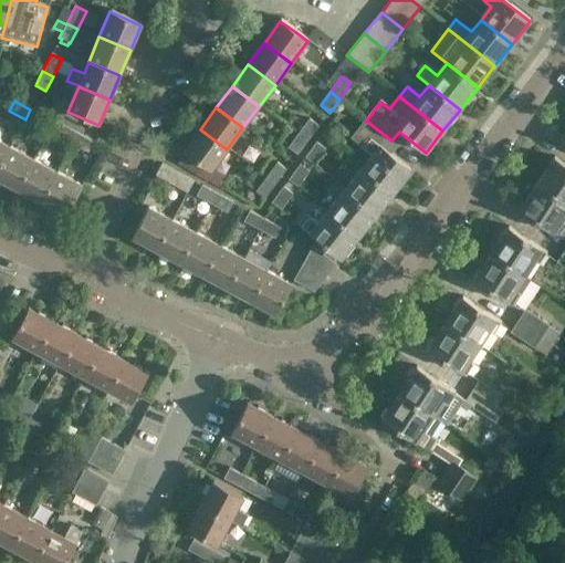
[(46,117),(30,110),(25,120),(41,128),(46,117)]
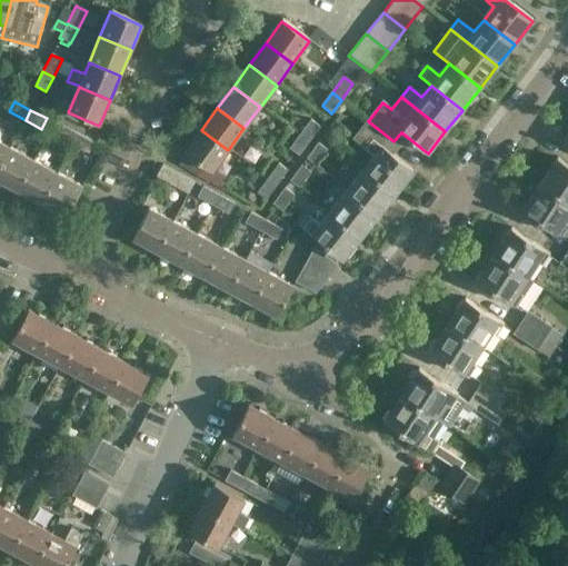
[(311,121),(299,137),(309,144),(320,128),(311,121)]
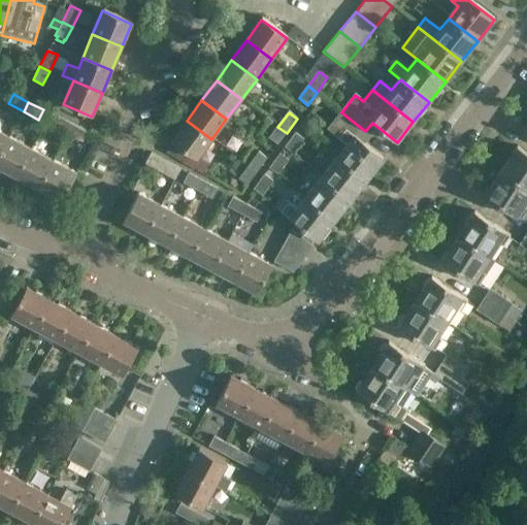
[(348,145),(338,158),(367,181),(383,160),(358,140),(365,131),(341,112),(327,130),(348,145)]
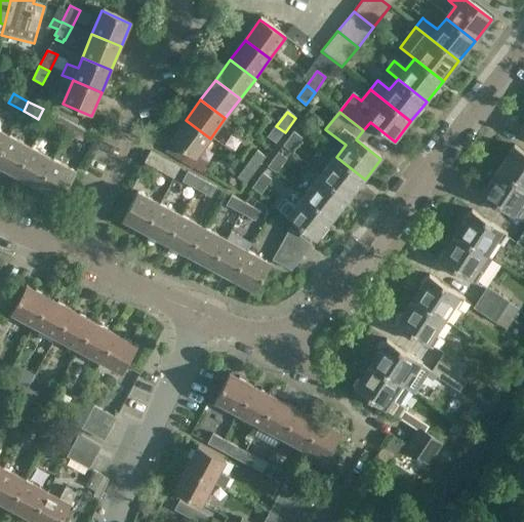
[(52,127),(68,134),(72,125),(57,118),(52,127)]
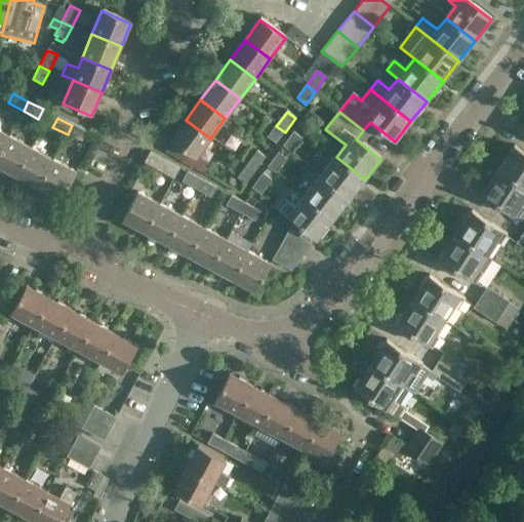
[(210,138),(186,120),(170,141),(172,142),(165,154),(190,168),(196,160),(195,159),(210,138)]
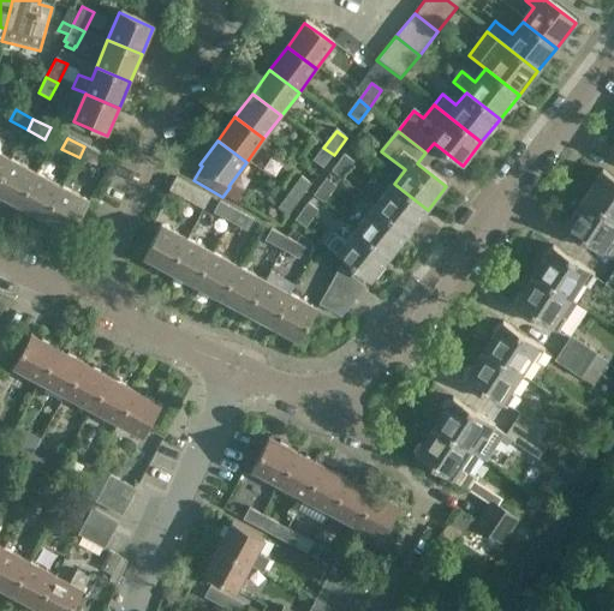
[(79,157),(95,167),(101,156),(84,147),(79,157)]
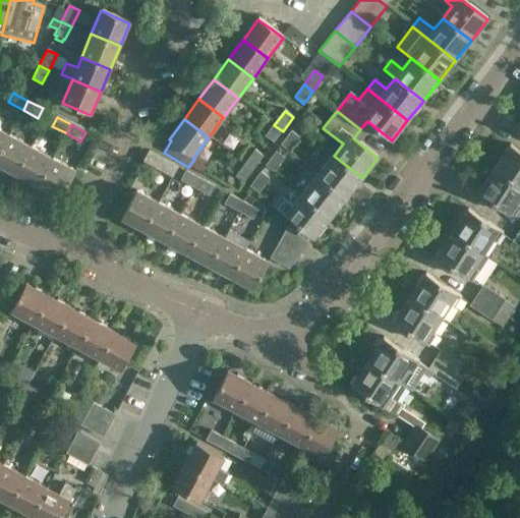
[(266,137),(274,144),(283,131),(274,125),(266,137)]
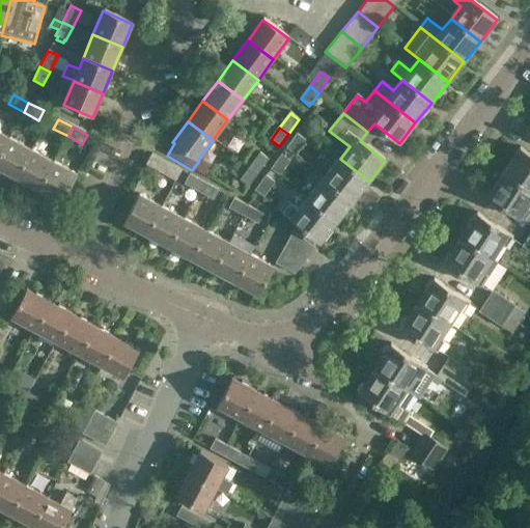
[(0,155),(9,138),(0,134),(0,155)]
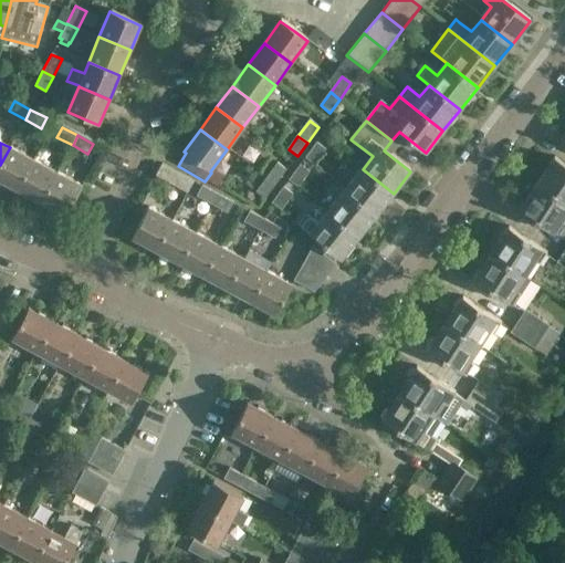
[(305,159),(314,166),(326,150),(316,144),(305,159)]
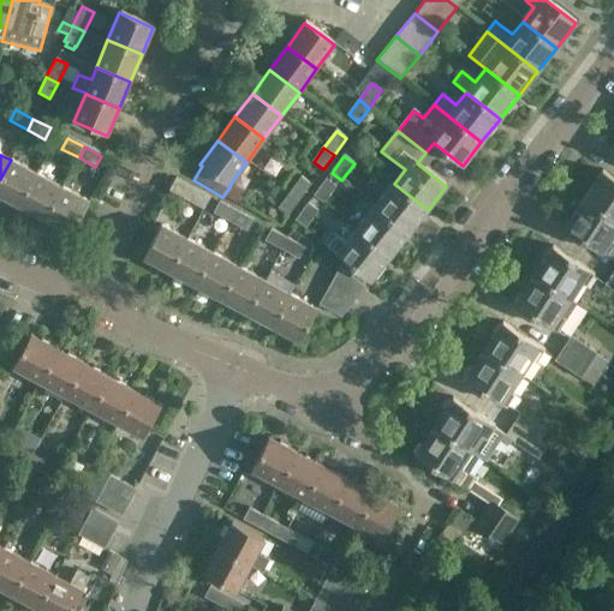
[(0,196),(19,205),(36,174),(11,160),(0,179),(0,196)]
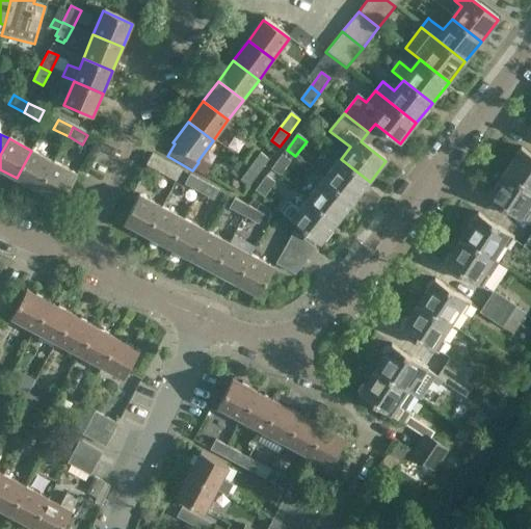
[(530,157),(519,150),(503,174),(530,192),(530,157)]
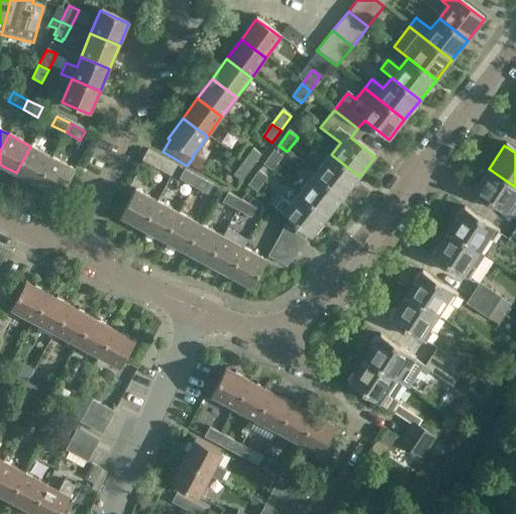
[(16,173),(37,185),(52,159),(30,146),(16,173)]
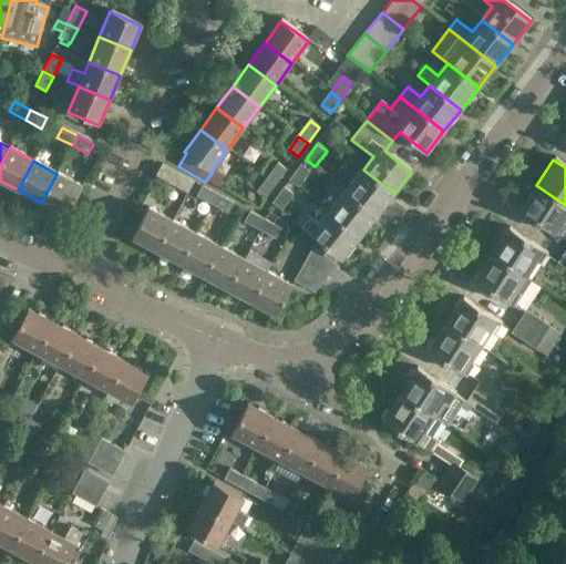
[(277,164),(267,180),(276,186),(287,172),(277,164)]
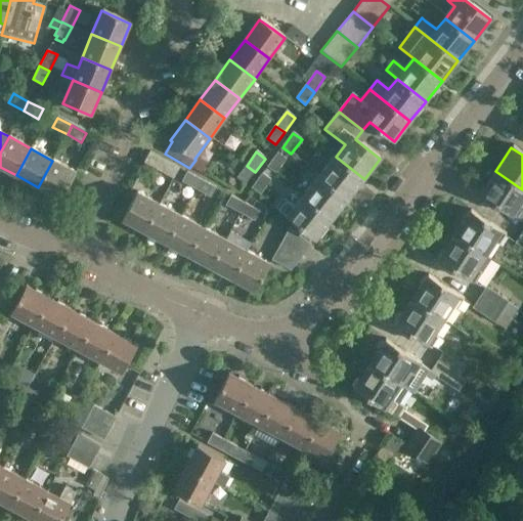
[(143,164),(173,179),(179,169),(148,154),(143,164)]
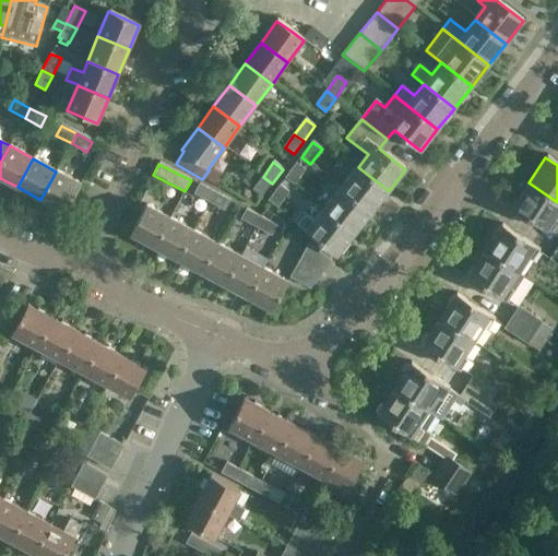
[(285,179),(294,186),(306,170),(296,164),(285,179)]
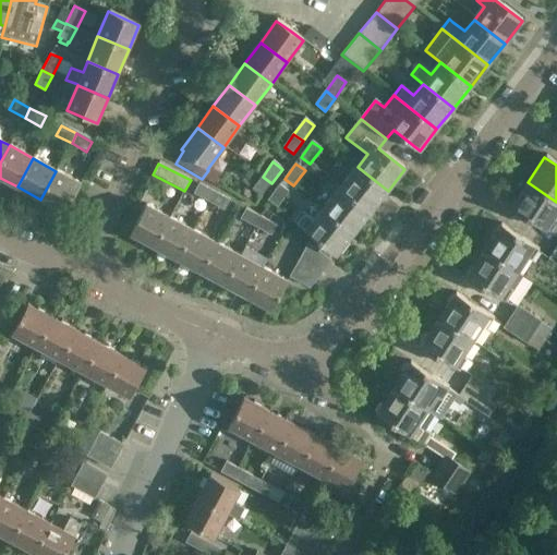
[(358,167),(340,188),(371,212),(388,191),(358,167)]
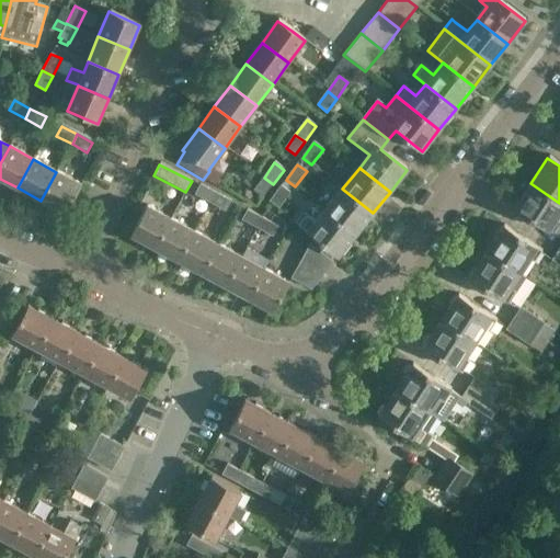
[(56,172),(41,201),(65,214),(80,184),(56,172)]
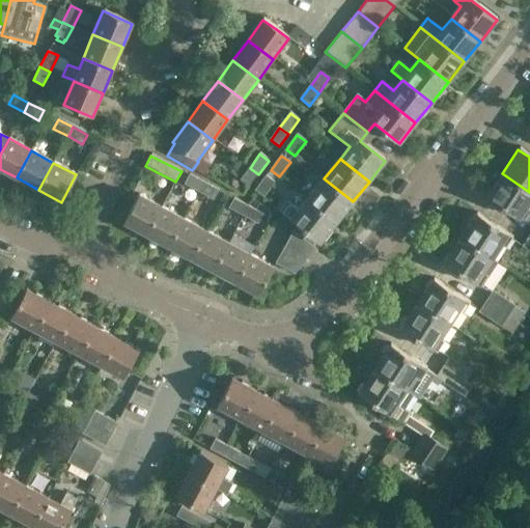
[(240,181),(249,188),(258,174),(250,168),(240,181)]
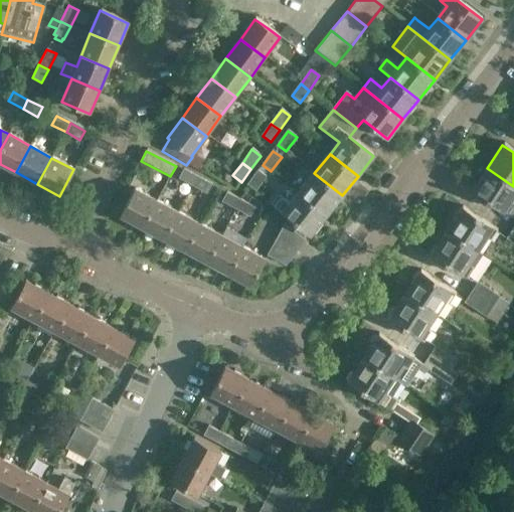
[(513,193),(513,186),(487,168),(472,192),(506,215),(513,204),(508,202),(513,193)]
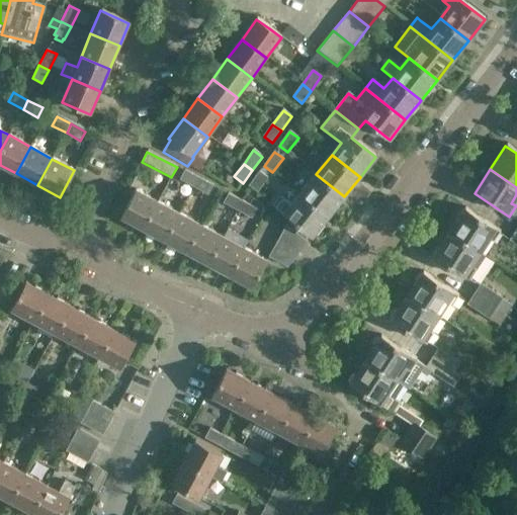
[(179,180),(193,187),(198,178),(184,171),(179,180)]
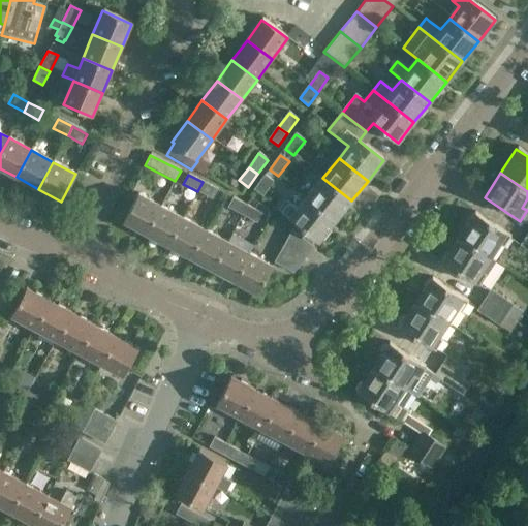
[(254,190),(262,197),(274,183),(265,176),(254,190)]
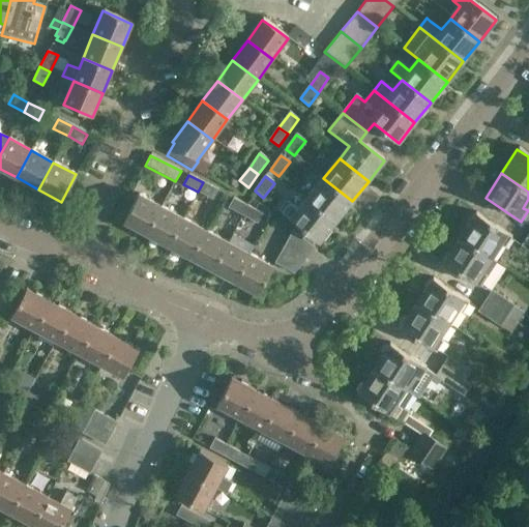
[(323,178),(306,199),(335,222),(352,201),(323,178)]
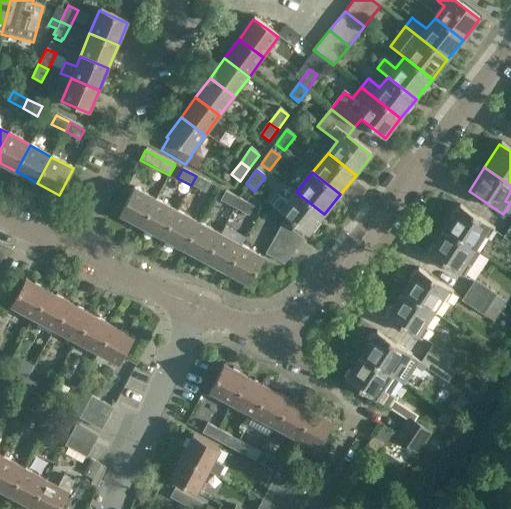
[(191,185),(206,194),(211,184),(196,176),(191,185)]
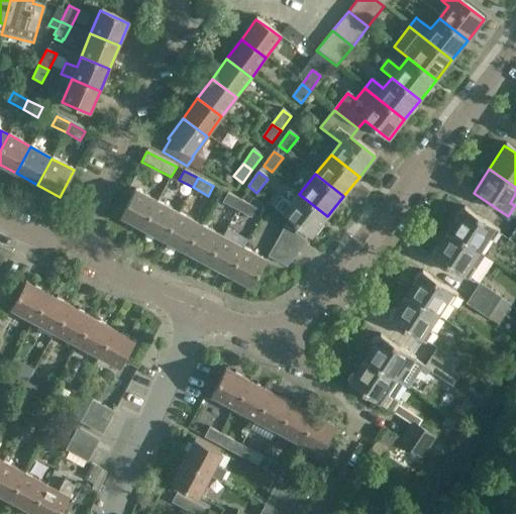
[(121,217),(143,229),(158,202),(135,190),(121,217)]
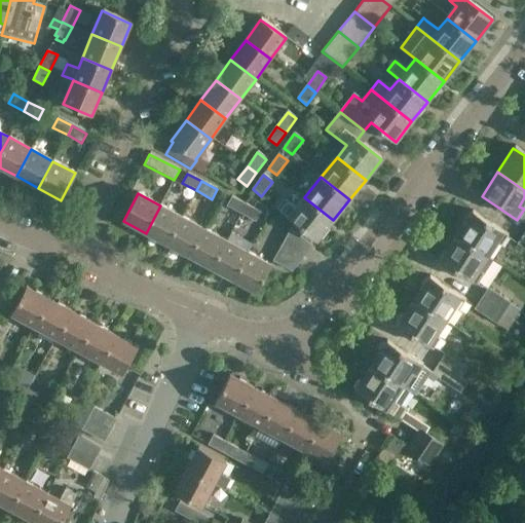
[(246,206),(231,197),(226,208),(241,215),(246,206)]
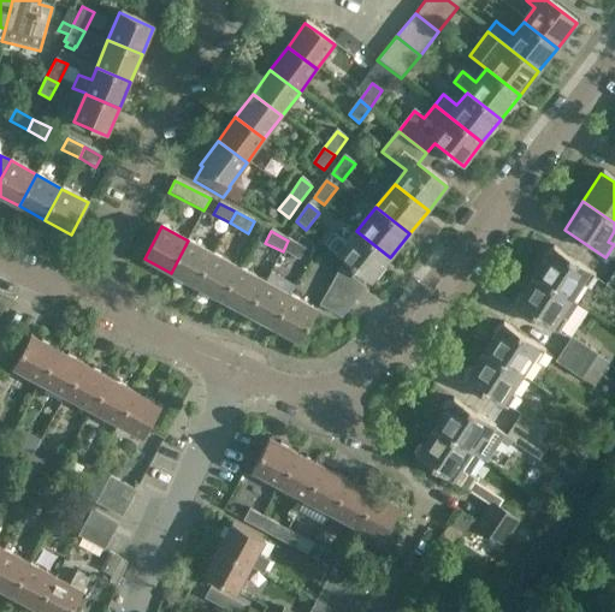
[(390,257),(356,231),(346,245),(332,235),(324,245),(371,283),(390,257)]
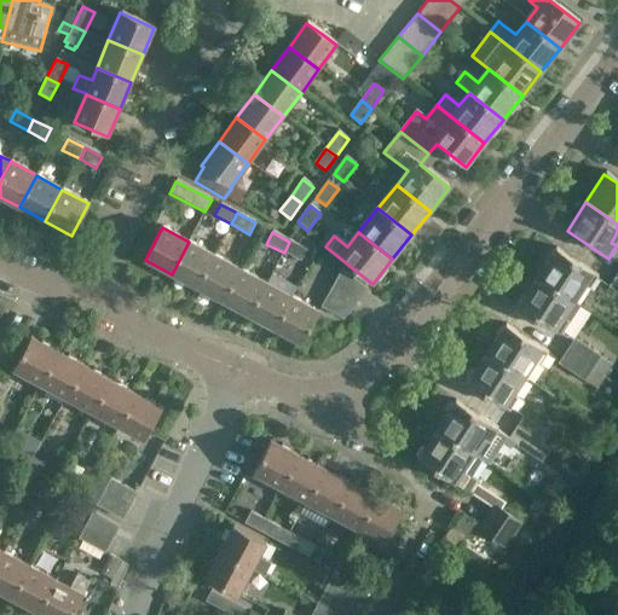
[(172,274),(197,288),(214,255),(189,242),(172,274)]
